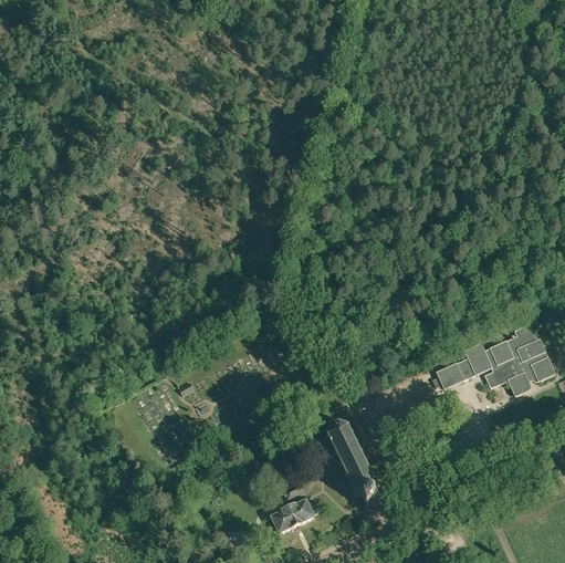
[(543,309),(564,354),(564,353),(564,330),(553,304),(543,309)]
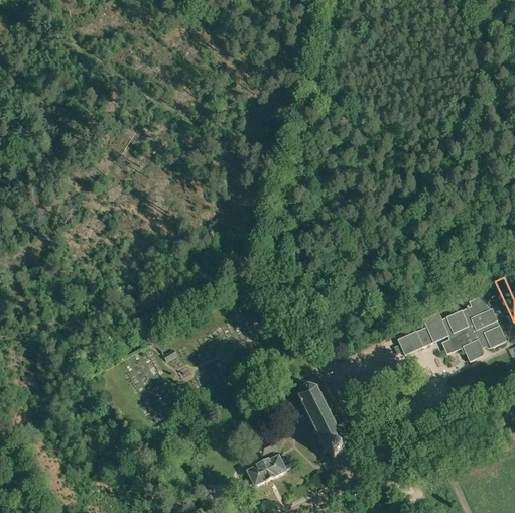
[(462,346),(469,360),(481,355),(482,354),(483,353),(483,351),(482,350),(480,345),(482,344),(484,343),(485,346),(486,346),(487,347),(488,347),(490,347),(505,340),(491,308),(488,309),(482,294),(468,300),(471,305),(440,318),(437,312),(422,318),(425,326),(397,339),(398,340),(401,347),(404,353),(446,335),(448,338),(463,332),(468,343),(462,346)]
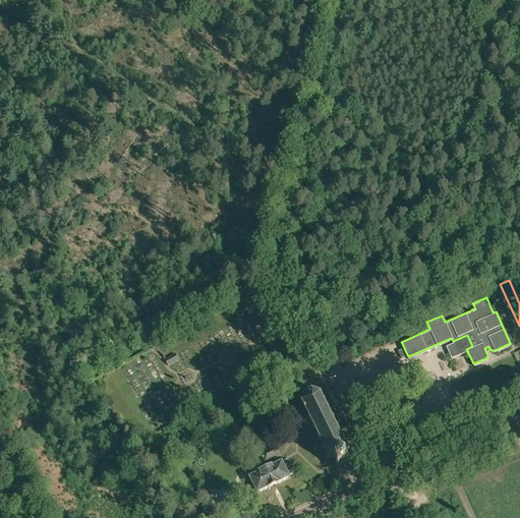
[(402,343),(396,346),(399,353),(405,350),(402,343)]
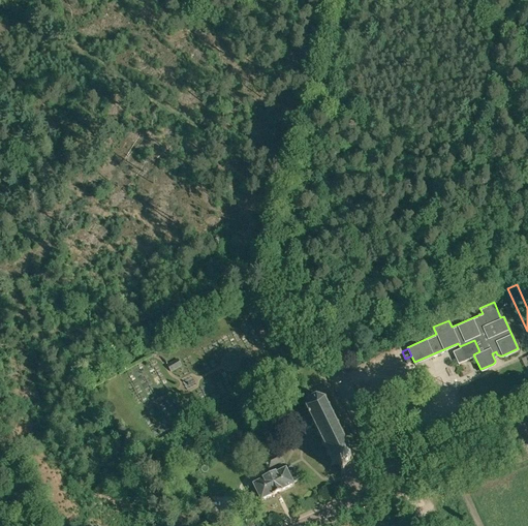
[(166,362),(171,369),(181,363),(177,356),(166,362)]
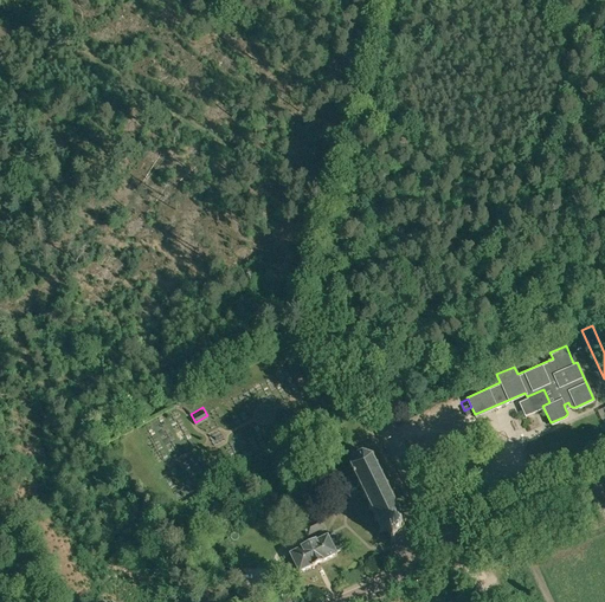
[(392,541),(393,542),(394,541),(394,539),(399,537),(404,535),(404,536),(406,535),(405,533),(407,532),(406,530),(404,531),(401,525),(403,524),(404,520),(403,519),(405,517),(404,515),(403,516),(398,506),(399,506),(399,504),(397,505),(392,496),(393,494),(393,493),(391,493),(386,484),(388,484),(387,481),(385,483),(381,473),(383,472),(381,470),(380,471),(377,465),(379,464),(378,461),(375,463),(372,455),(373,453),(372,452),(369,454),(364,451),(364,450),(361,448),(361,451),(354,454),(353,453),(352,455),(354,457),(349,464),(347,464),(347,465),(349,466),(351,468),(339,474),(341,479),(339,480),(345,492),(356,486),(356,485),(358,484),(362,493),(360,494),(362,497),(365,496),(368,505),(367,506),(368,507),(371,507),(374,516),(373,517),(374,519),(375,518),(380,528),(378,529),(379,530),(383,528),(384,530),(386,529),(391,537),(390,539),(391,542),(392,541)]
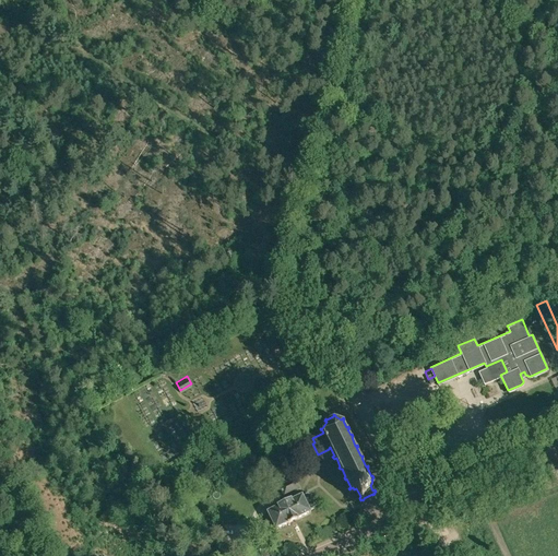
[(250,459),(242,462),(248,474),(256,470),(250,459)]
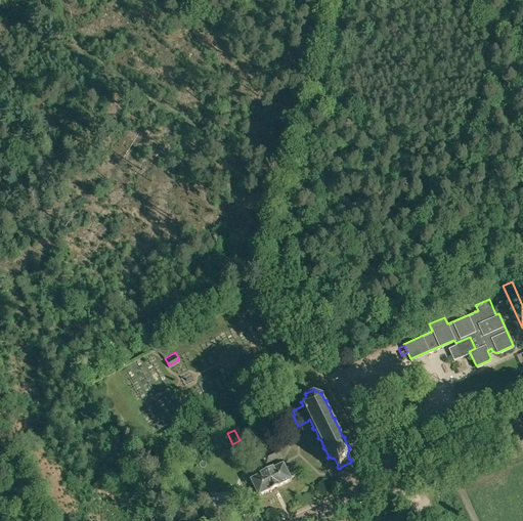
[(262,453),(266,462),(279,454),(275,446),(262,453)]
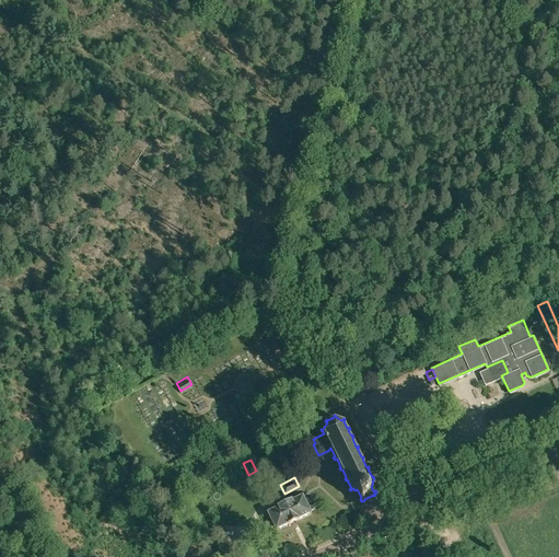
[(267,511),(276,528),(311,510),(310,508),(314,506),(315,503),(310,492),(306,491),(303,494),(302,494),(267,511)]
